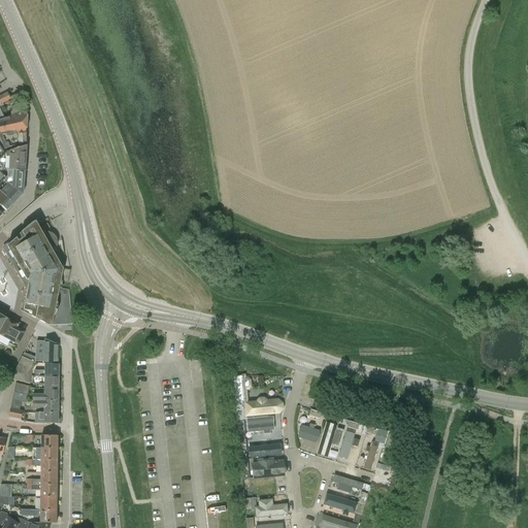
[(0,96),(0,104),(10,100),(7,93),(0,96)]
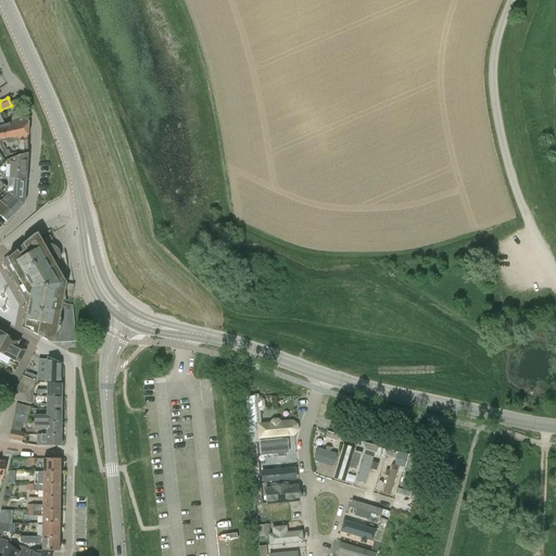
[(29,117),(5,126),(0,127),(0,135),(4,134),(5,135),(14,134),(14,131),(28,128),(29,117)]
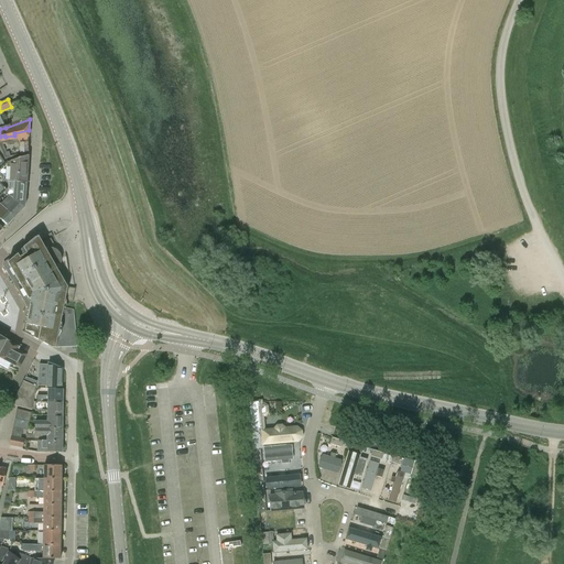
[(29,152),(29,130),(14,133),(14,136),(6,137),(4,136),(0,137),(0,147),(6,161),(29,152)]
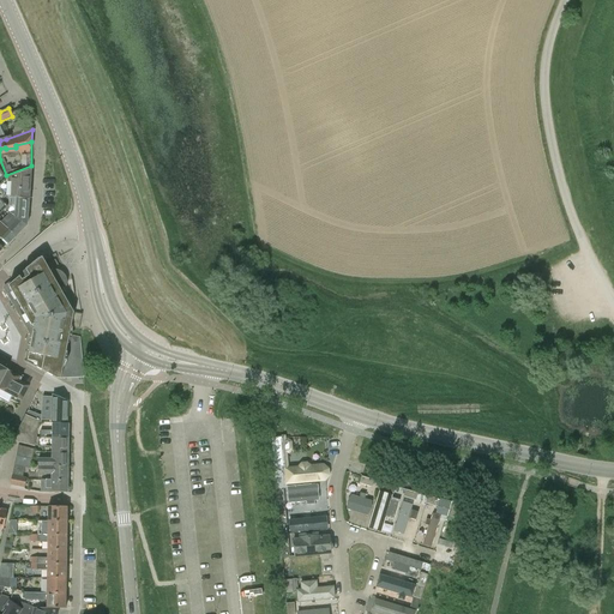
[(8,178),(7,179),(0,185),(0,191),(10,203),(11,199),(29,200),(31,169),(8,178)]
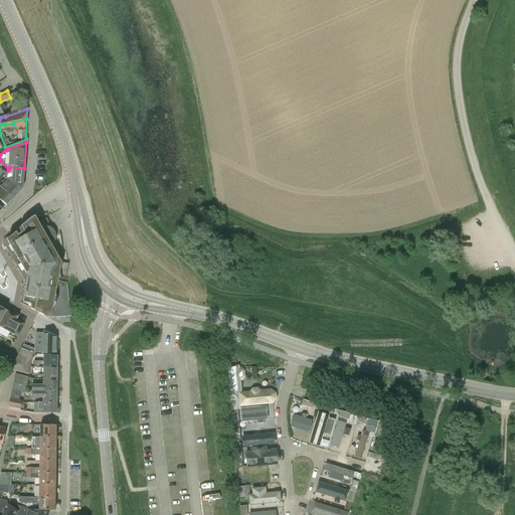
[(0,179),(8,171),(8,170),(0,160),(0,179)]
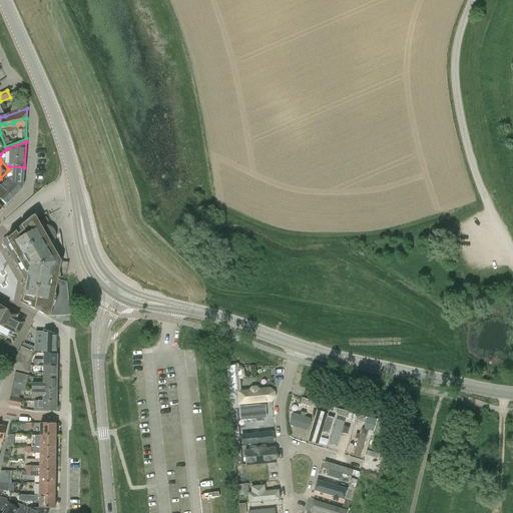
[(8,169),(8,170),(8,173),(7,178),(12,182),(22,189),(24,167),(9,166),(8,169)]
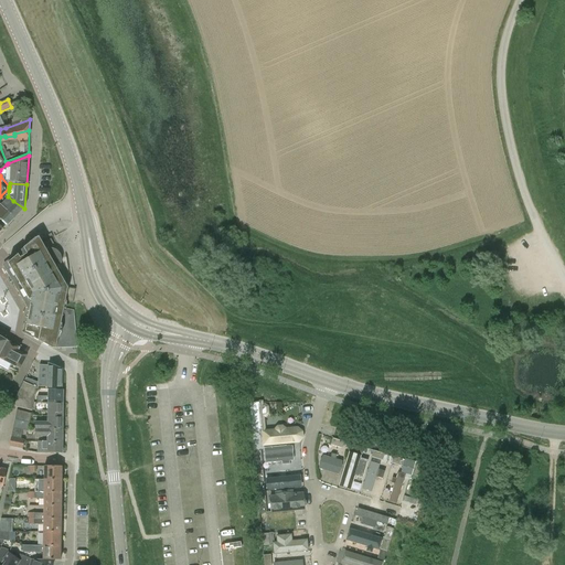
[(9,188),(0,196),(0,206),(14,219),(24,209),(13,201),(8,196),(9,191),(9,188)]
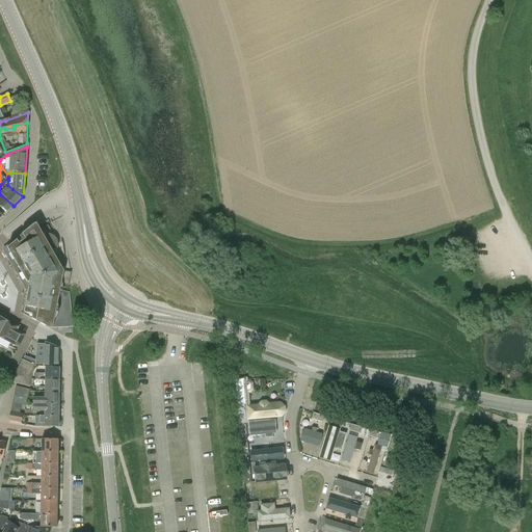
[(6,213),(14,206),(0,194),(0,208),(5,213),(6,212),(6,213)]
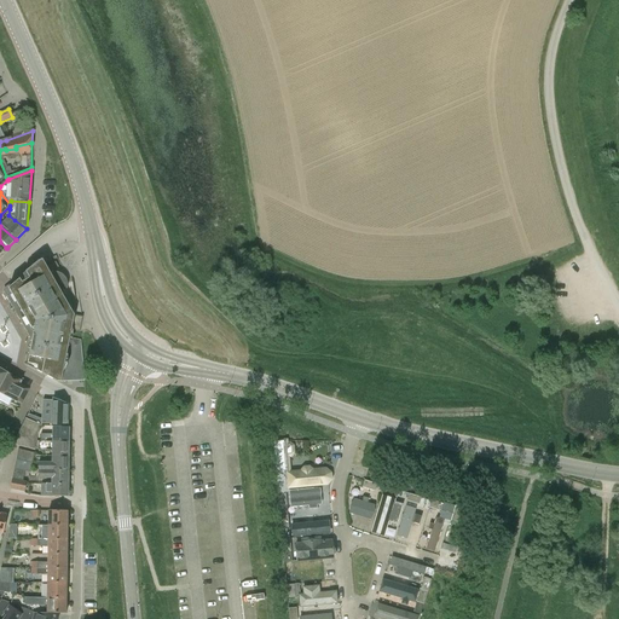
[(70,337),(71,330),(74,317),(82,318),(77,293),(75,294),(71,277),(65,278),(59,268),(62,267),(57,258),(45,265),(42,260),(38,261),(18,278),(19,279),(4,293),(7,299),(13,299),(34,333),(27,366),(58,382),(85,381),(81,340),(70,337)]
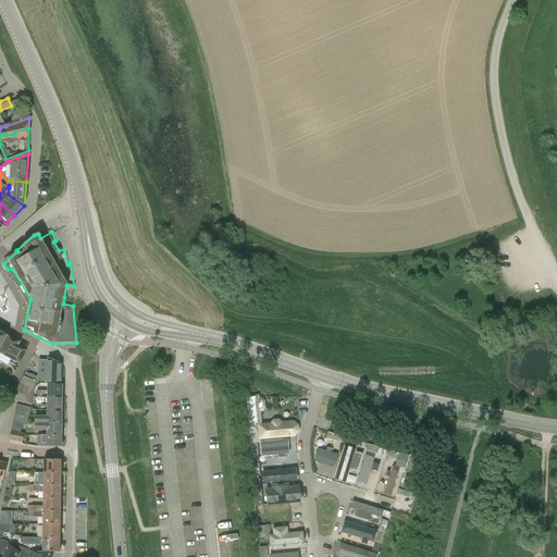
[(66,285),(64,297),(72,299),(74,286),(66,285)]
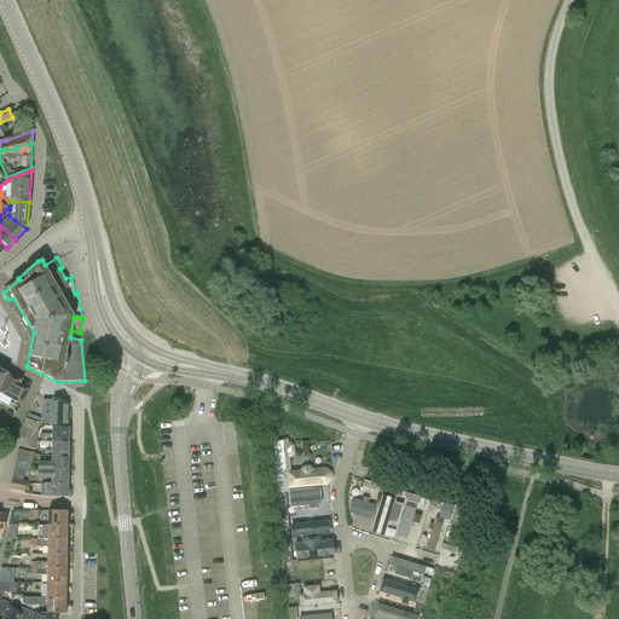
[(21,383),(7,374),(0,387),(0,393),(12,400),(10,404),(19,409),(29,391),(19,386),(21,383)]
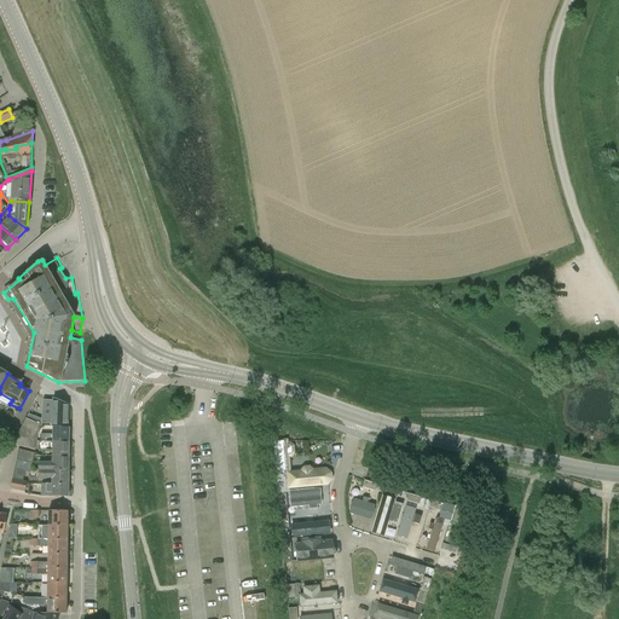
[(52,427),(67,427),(68,405),(53,399),(52,417),(52,427)]
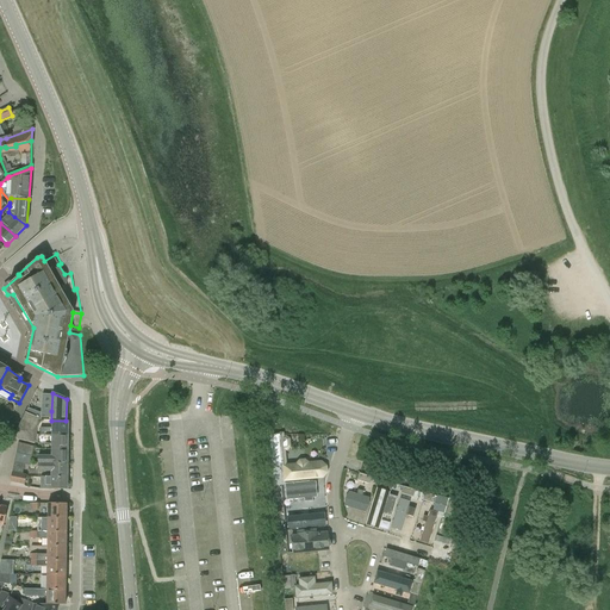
[(25,414),(12,439),(33,443),(38,419),(25,414)]
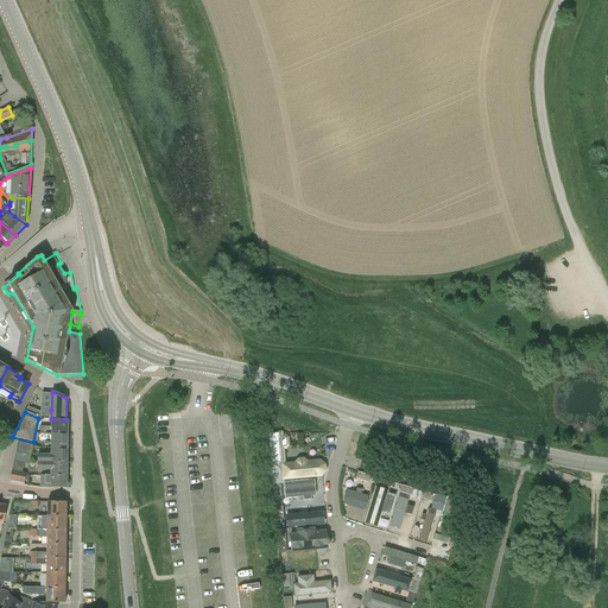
[(68,419),(65,419),(51,419),(51,426),(38,428),(38,435),(51,434),(68,435),(68,419)]
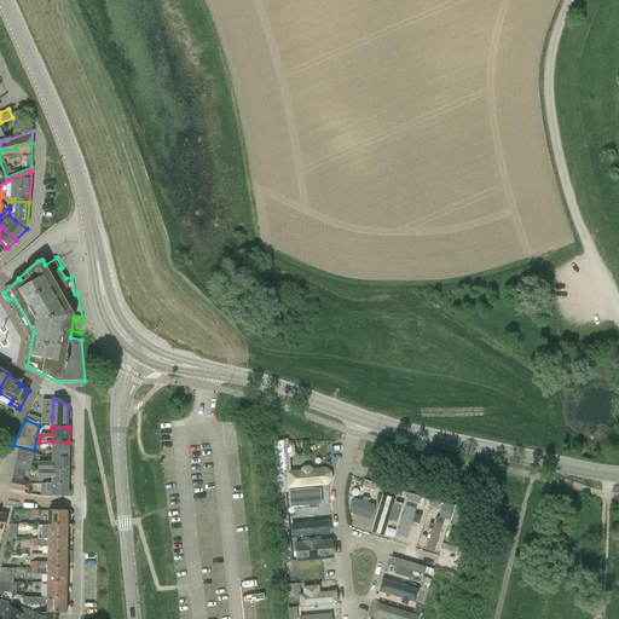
[(276,470),(283,469),(288,469),(284,439),(272,440),(272,444),(276,470)]
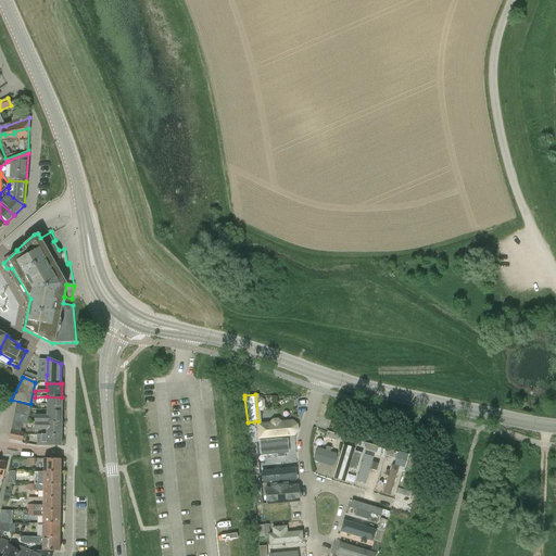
[(47,409),(61,411),(62,397),(47,396),(35,397),(34,404),(47,404),(47,409)]
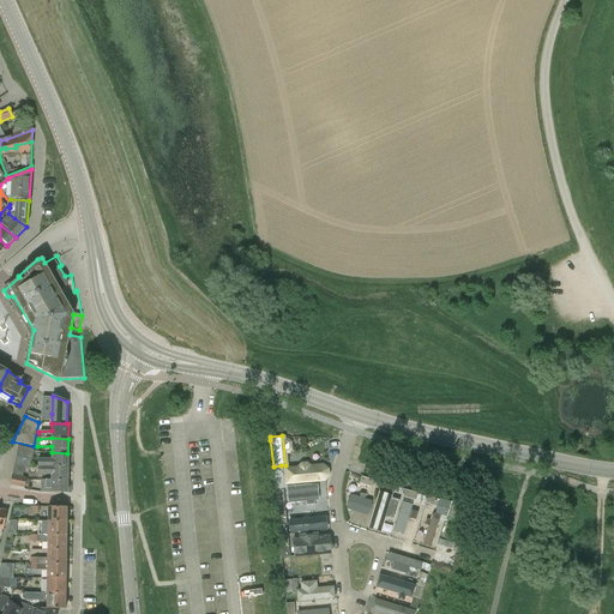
[(18,445),(16,456),(31,459),(34,450),(18,445)]
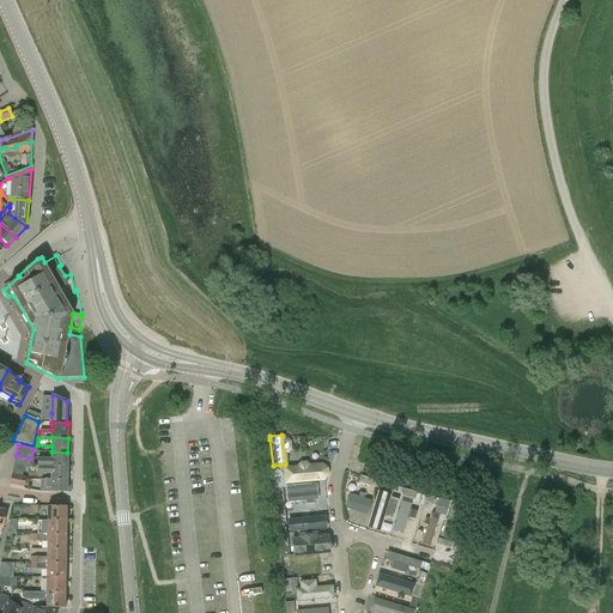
[(67,466),(67,453),(52,451),(52,459),(37,459),(37,466),(47,466),(67,466)]
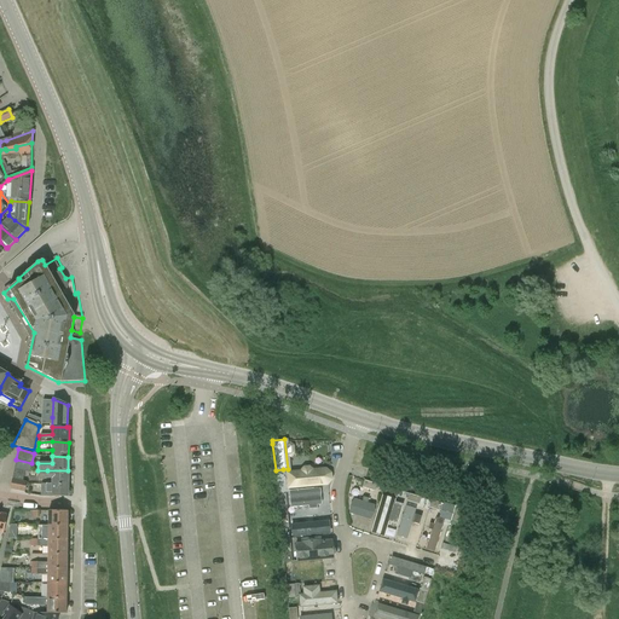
[(16,460),(13,470),(24,472),(30,473),(32,463),(16,460)]
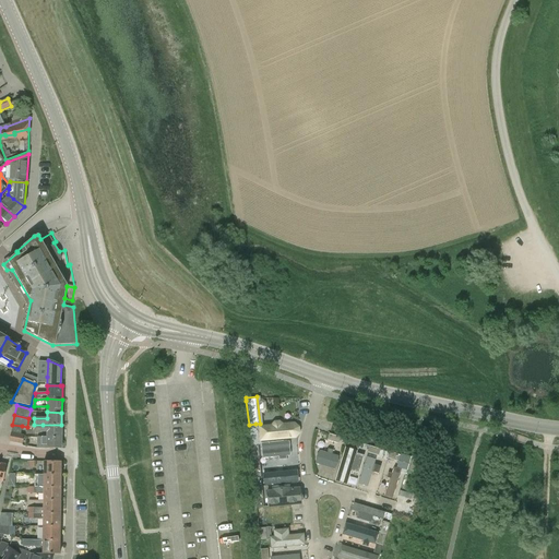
[(261,440),(296,438),(300,432),(299,425),(295,421),(283,423),(280,418),(274,419),(271,423),(260,424),(261,440)]
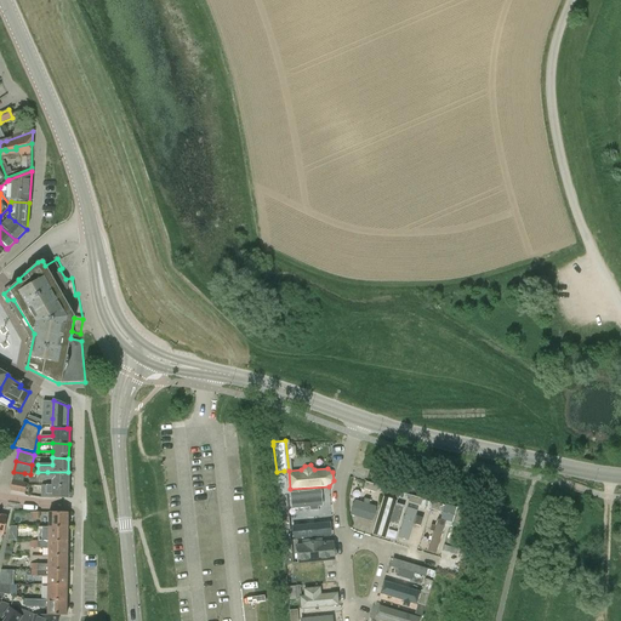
[(12,482),(27,484),(27,483),(23,483),(24,473),(13,472),(12,482)]
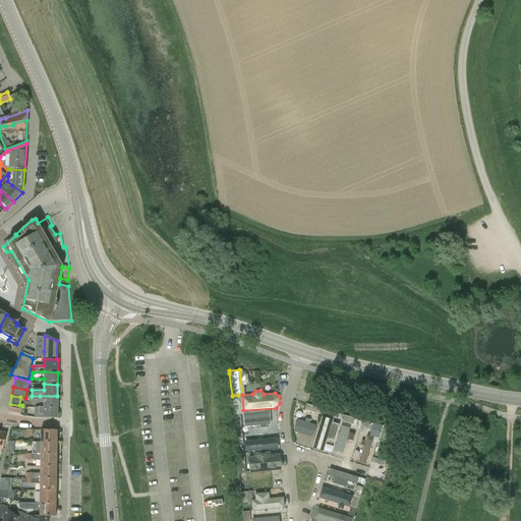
[(44,403),(43,408),(57,408),(57,396),(40,396),(32,396),(32,403),(44,403)]
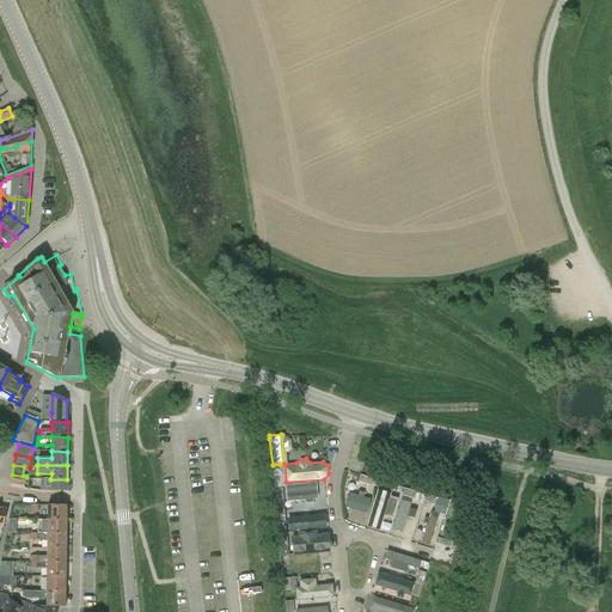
[(24,487),(26,477),(12,475),(10,483),(24,487)]
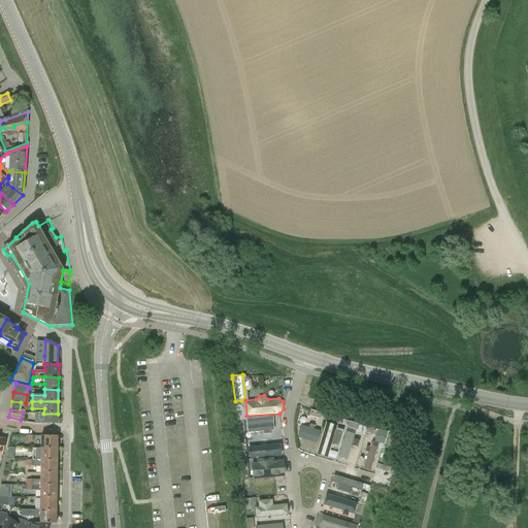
[(309,417),(320,419),(322,414),(310,410),(309,417)]
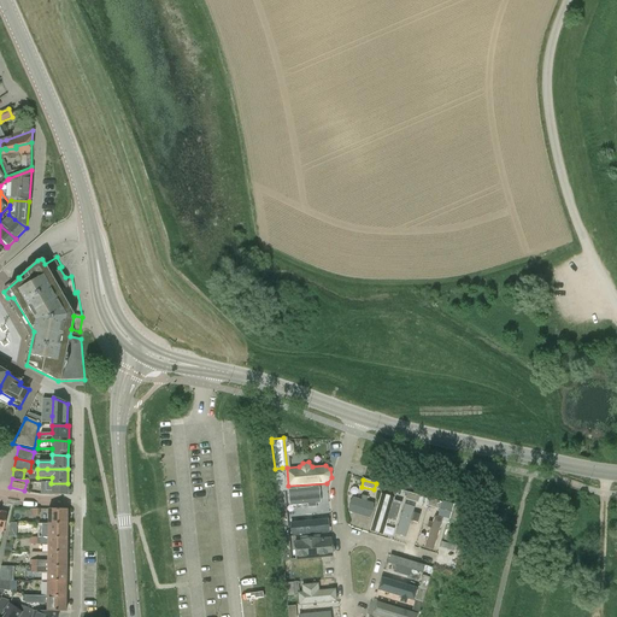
[(68,483),(51,483),(42,482),(41,495),(68,495),(68,483)]
